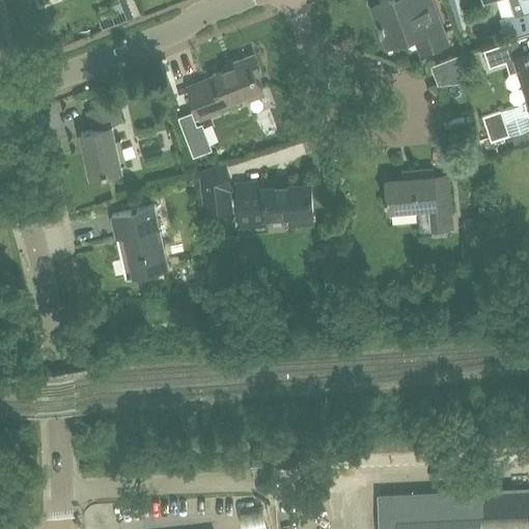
[(388,45),(411,36),(417,54),(445,44),(428,0),(390,0),(371,7),(381,32),(383,31),(388,45)]
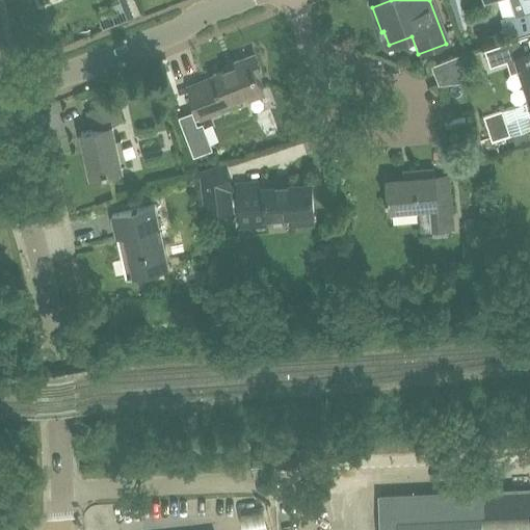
[(529,0),(507,0),(513,16),(499,20),(505,40),(529,31),(529,0)]
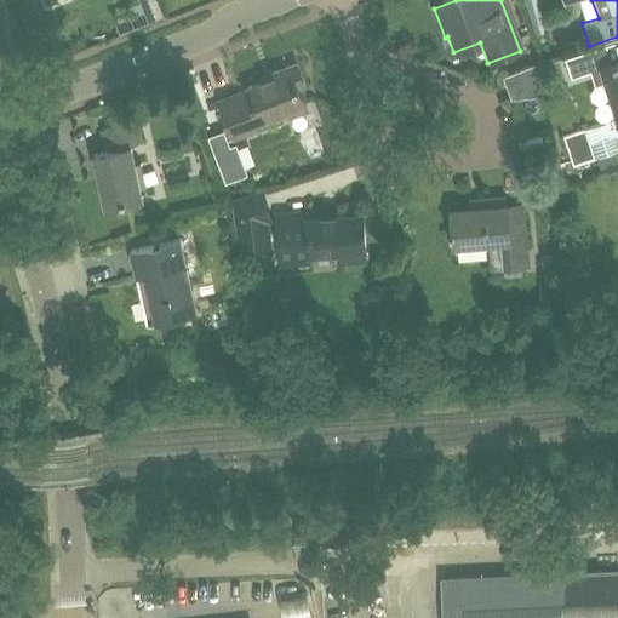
[(155,3),(139,9),(147,26),(162,19),(155,3)]
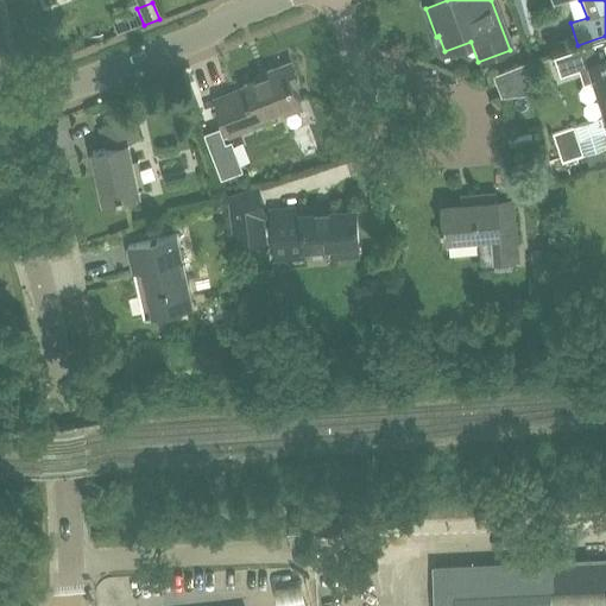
[(603,120),(599,120),(550,137),(559,161),(547,164),(553,182),(579,172),(574,162),(605,150),(605,42),(553,60),(557,79),(588,68),(605,120),(604,121),(603,120)]
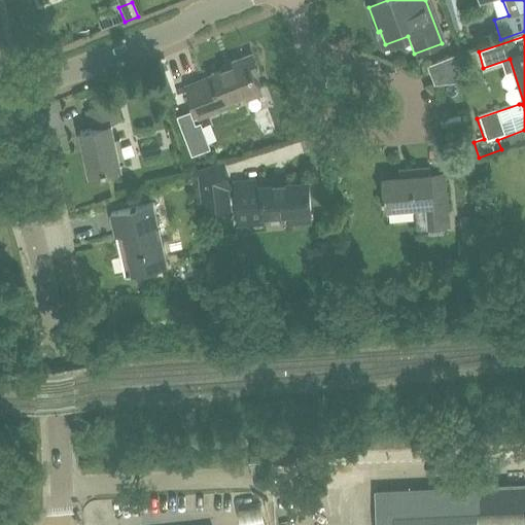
[(433,84),(458,82),(461,82),(459,54),(426,67),(433,84)]
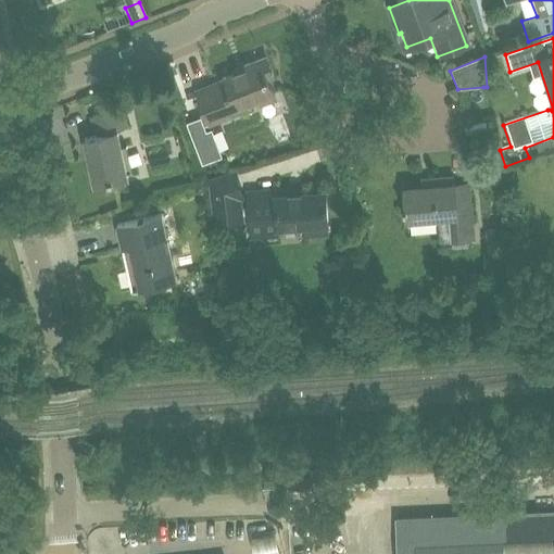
[(256,110),(275,102),(266,80),(271,78),(264,60),(242,67),(243,71),(219,79),(221,83),(194,92),(204,117),(208,125),(236,114),(234,110),(253,102),(256,110)]
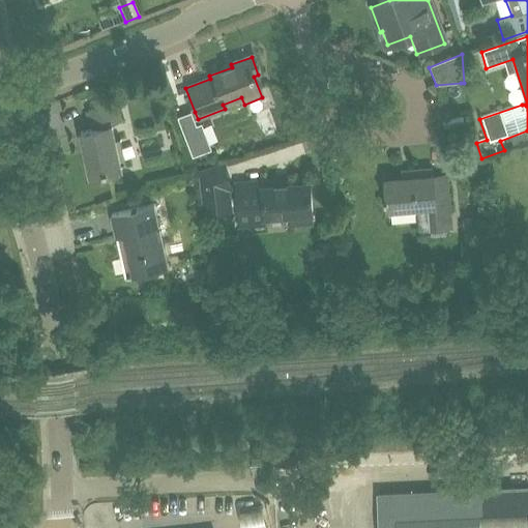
[(120,171),(108,117),(117,114),(113,103),(86,113),(92,130),(79,134),(81,140),(78,140),(80,147),(82,146),(89,177),(120,171)]
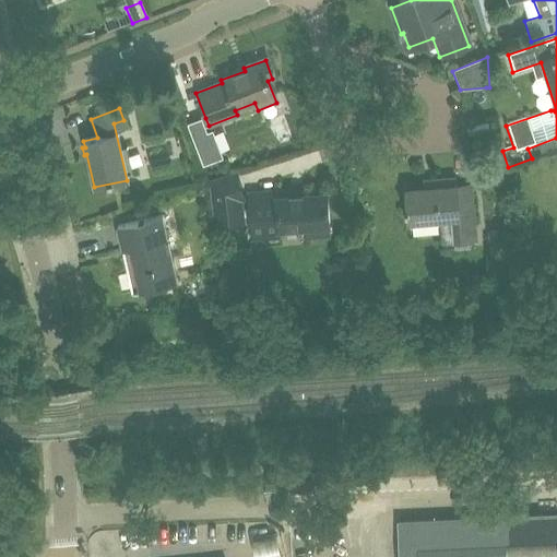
[(220,157),(210,132),(205,133),(203,128),(209,126),(205,118),(200,120),(200,119),(187,125),(201,164),(220,157)]
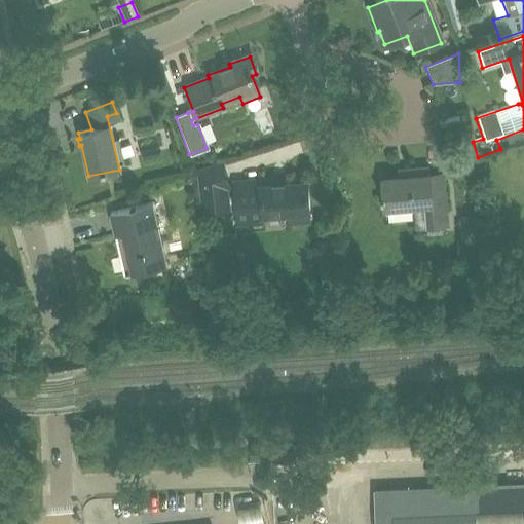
[(221,162),(198,170),(203,213),(227,210),(225,189),(229,188),(221,162)]
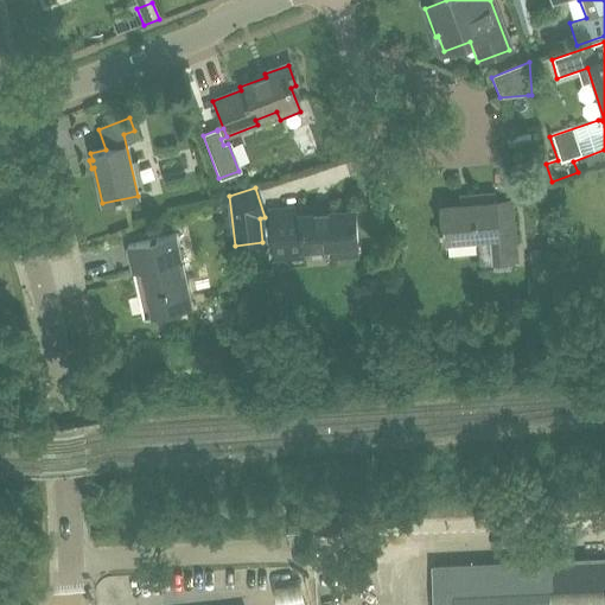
[(492,266),(515,263),(509,203),(494,204),(492,195),(458,197),(458,205),(440,208),(443,242),(490,239),(492,266)]
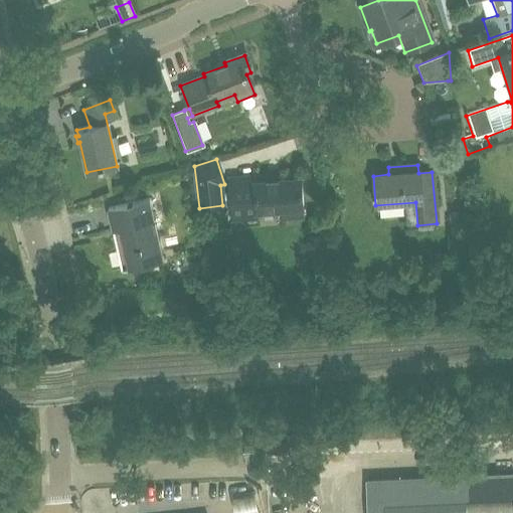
[(300,179),(299,179),(267,182),(267,176),(227,179),(230,220),(257,218),(255,211),(279,209),(279,221),(303,219),(300,179)]
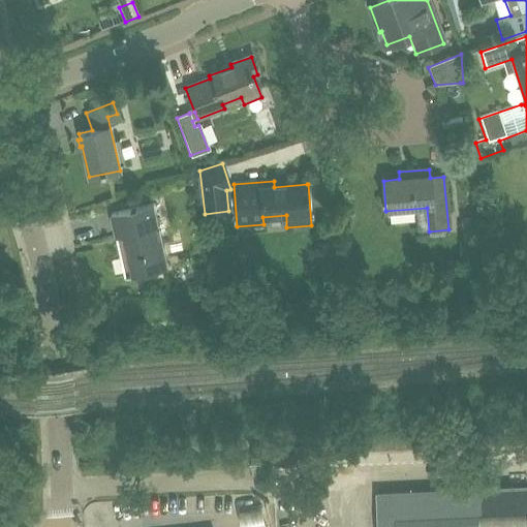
[(166,268),(152,204),(110,214),(120,259),(128,257),(132,275),(166,268)]
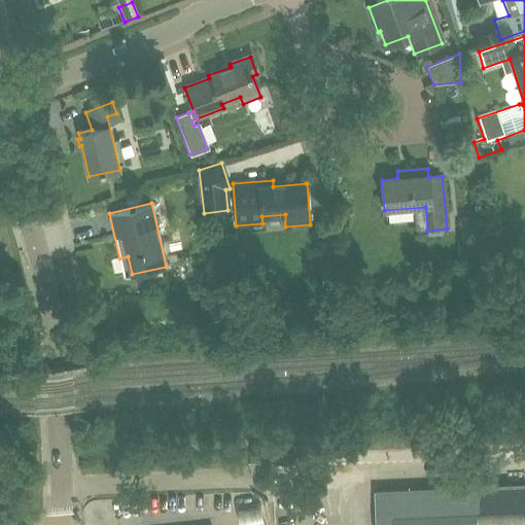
[(524,524),(524,484),(374,491),(375,524),(524,524)]
